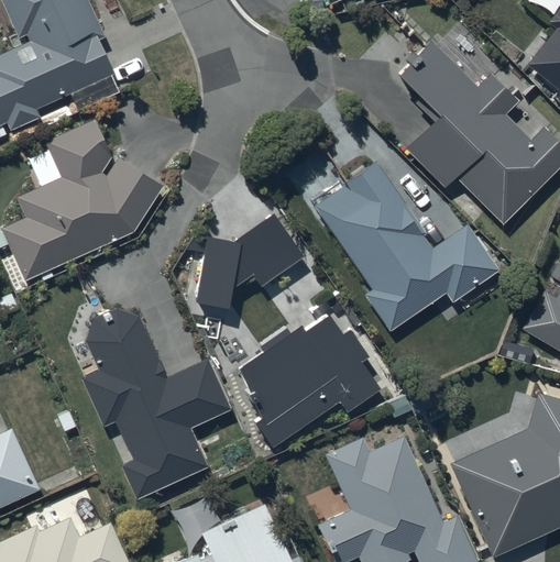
[(0,125),(7,123),(10,132),(42,118),(37,109),(74,92),(81,111),(119,95),(111,77),(116,76),(99,40),(106,36),(89,0),(3,0),(21,39),(29,35),(31,42),(0,55),(0,125)]
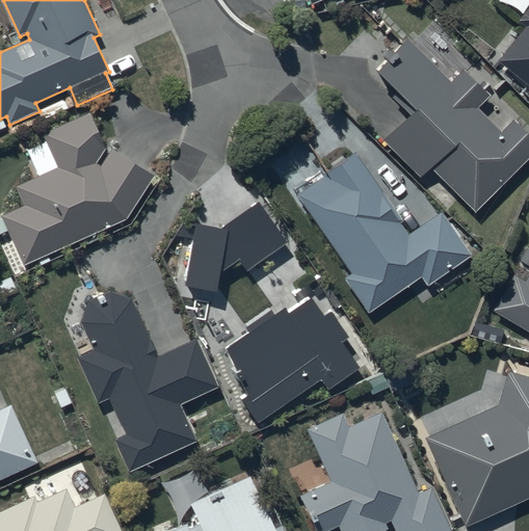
[(526,27),(501,59),(528,82),(528,7),(519,22),(526,27)]
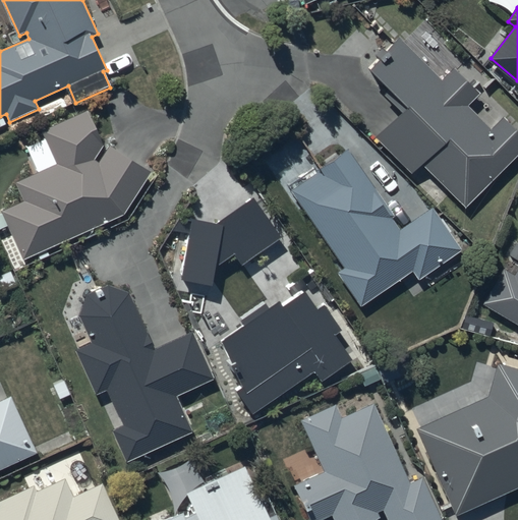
[(405,108),(378,135),(412,171),(422,160),(467,205),(517,154),(517,133),(505,121),(494,131),(468,106),(478,95),(455,71),(444,81),(400,39),(388,51),(387,50),(379,58),(380,60),(368,71),(405,108)]
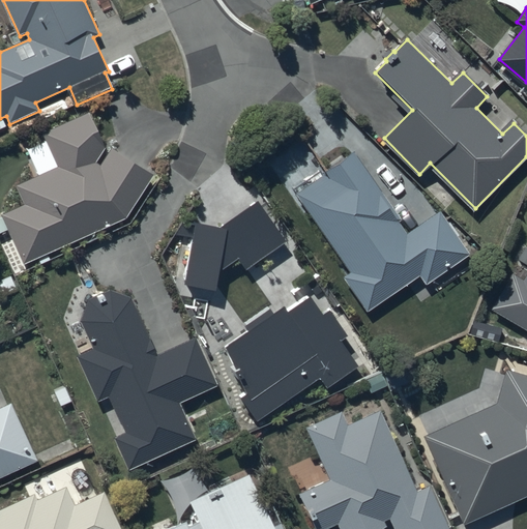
[(53,166),(13,184),(23,204),(1,214),(25,265),(126,218),(154,176),(113,148),(101,166),(96,163),(109,144),(92,107),(37,133),(53,166)]
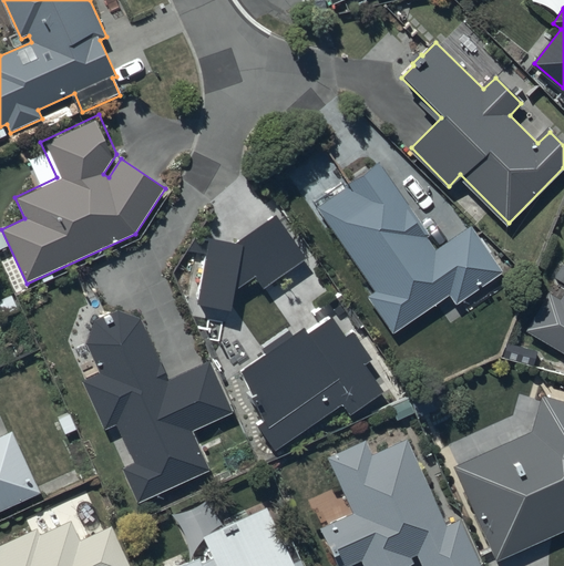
[(381,163),(316,207),(375,292),(368,297),(393,333),(450,295),(458,306),(503,274),(471,227),(438,250),(430,237),(431,236),(381,163)]
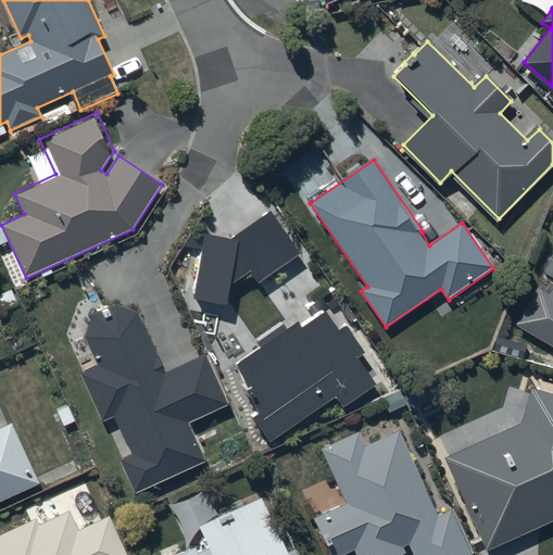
[(271,210),(230,238),(205,234),(205,236),(192,234),(186,248),(201,250),(193,300),(226,305),(228,288),(251,273),(259,285),(302,254),(271,210)]
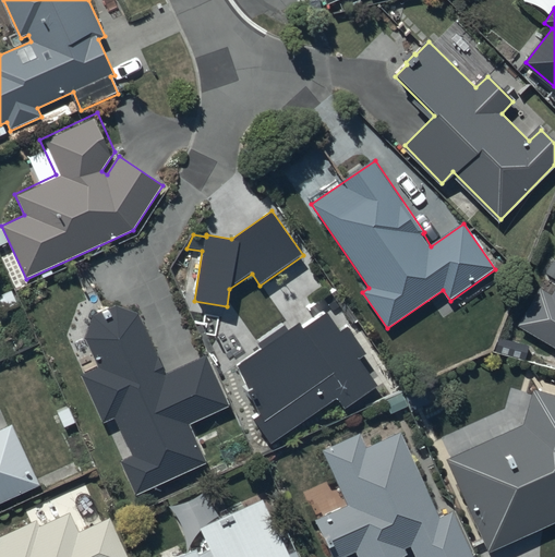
[(554,295),(552,300),(542,294),(523,324),(554,342),(554,295)]
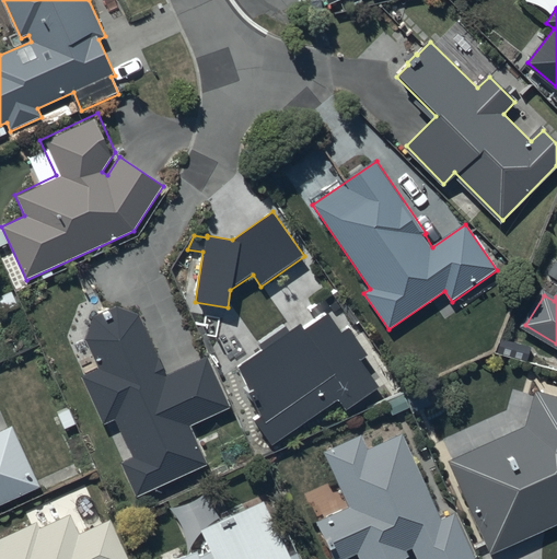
[(99,370),(82,377),(104,427),(116,421),(132,458),(120,463),(137,499),(207,466),(190,428),(232,409),(209,358),(167,375),(141,315),(139,313),(137,312),(136,311),(134,310),(131,310),(129,309),(127,307),(125,307),(123,307),(120,307),(118,307),(116,307),(114,307),(112,307),(109,309),(107,310),(106,310),(104,311),(102,312),(100,313),(99,315),(96,316),(95,317),(93,319),(92,322),(91,323),(90,325),(89,327),(88,329),(88,332),(86,333),(86,335),(86,337),(86,339),(86,341),(99,370)]
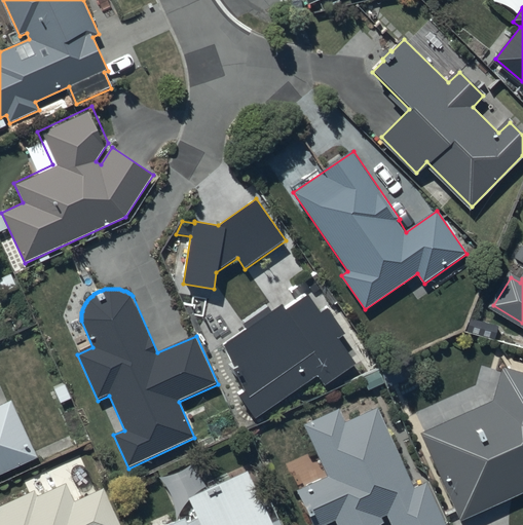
[(239,395),(256,418),(318,376),(325,386),(357,366),(338,338),(345,333),(329,308),(321,313),(308,294),(286,309),(282,303),(271,310),(269,307),(245,324),(248,328),(222,344),(236,365),(229,369),(234,376),(237,375),(247,389),(239,395)]
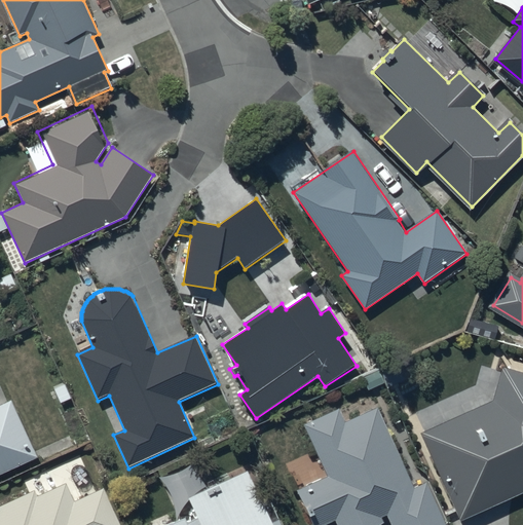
[(494,402),(423,433),(462,520),(522,493),(522,374),(503,369),(494,402)]
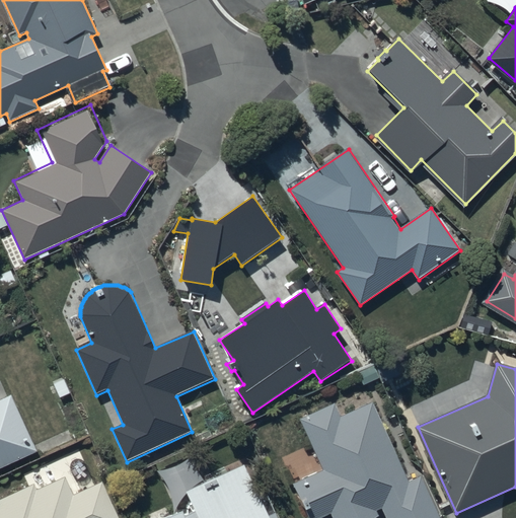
[(0,468),(38,452),(11,395),(0,399),(0,468)]
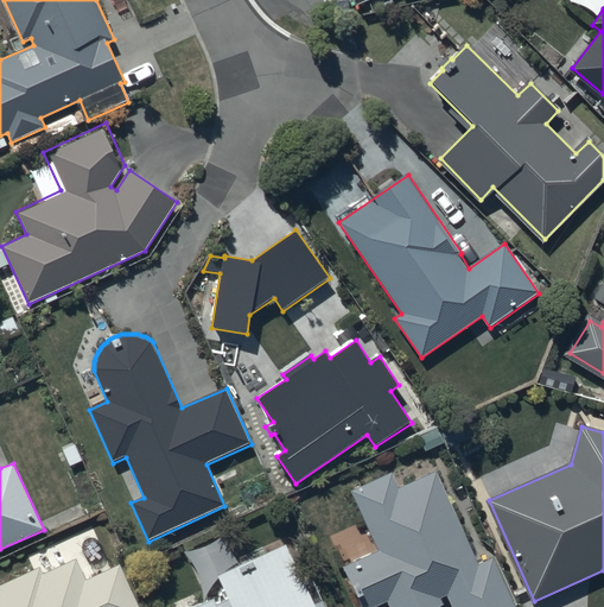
[(394,473),(351,491),(379,551),(343,567),(360,606),(385,606),(389,605),(390,606),(444,606),(442,599),(449,596),(453,606),(516,606),(495,558),(479,566),(439,473),(401,489),(394,473)]
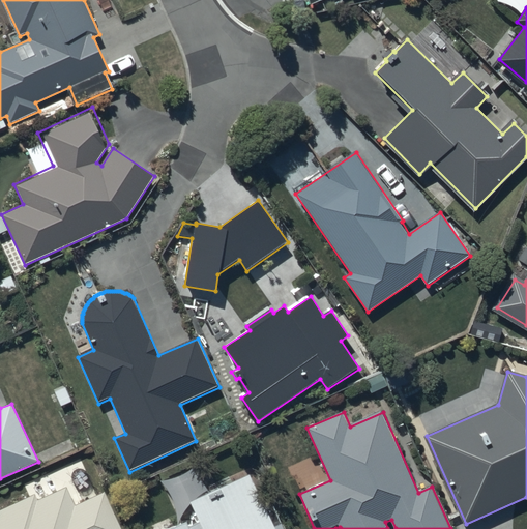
[(119,528),(100,489),(94,492),(79,459),(22,483),(27,495),(0,506),(0,528),(119,528)]
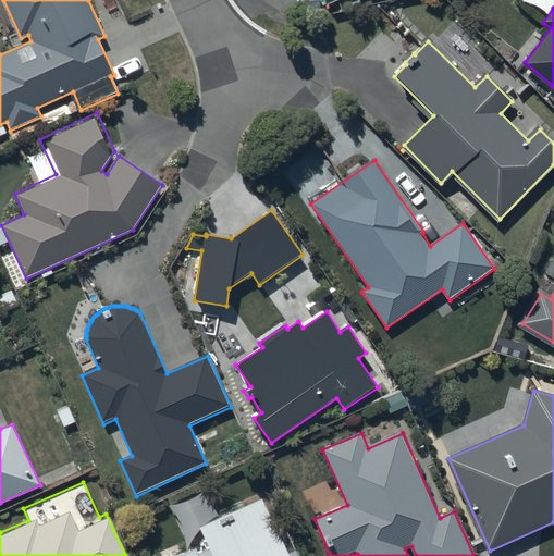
[(196,548),(179,555),(299,555),(288,532),(280,536),(263,499),(200,527),(210,548),(198,554),(196,548)]
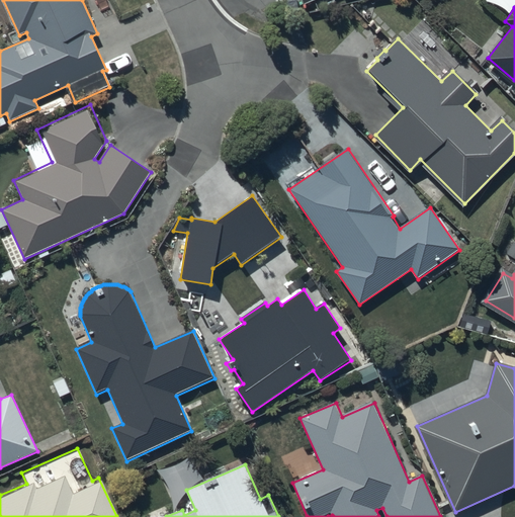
All buildings are outlined.
